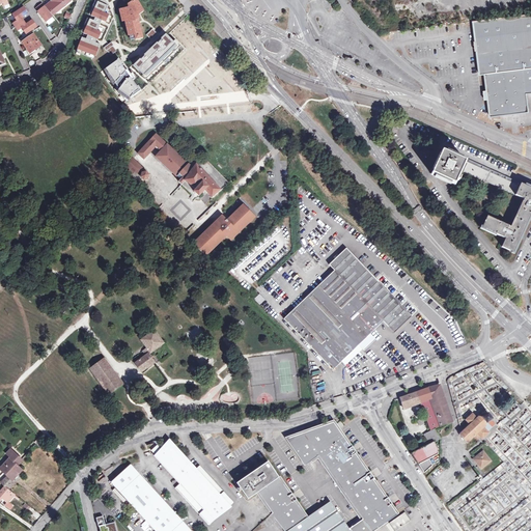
[(50,0),(52,2),(47,6),(54,16),(71,2),(68,0),(50,0)]
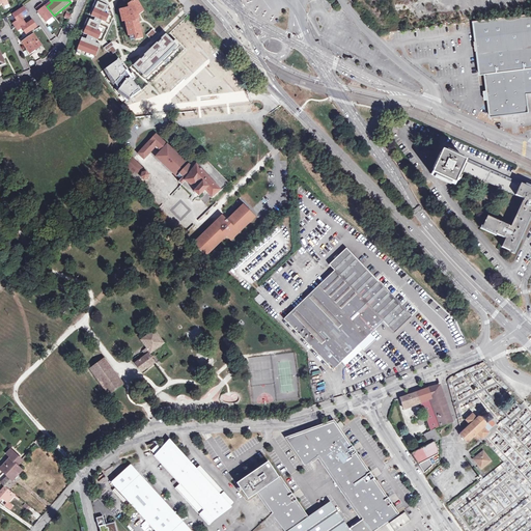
[(109,4),(105,0),(98,0),(98,1),(91,15),(95,17),(93,20),(89,19),(83,33),(88,34),(86,38),(82,37),(78,49),(96,56),(100,45),(95,43),(98,39),(98,30),(102,20),(106,22),(109,15),(105,12),(109,4)]
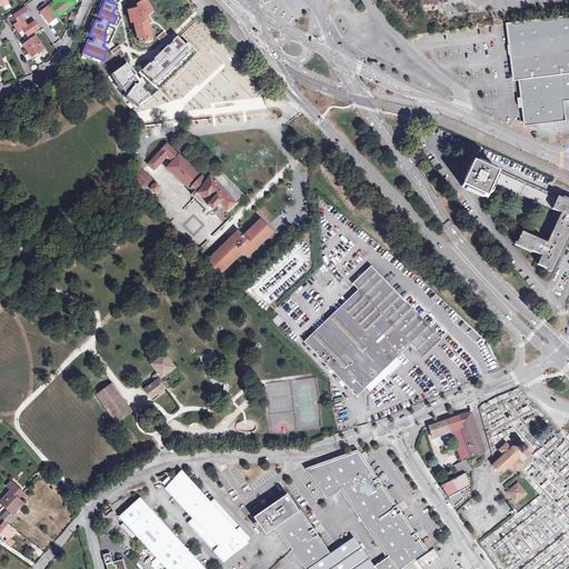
[(128,9),(131,23),(133,22),(138,38),(139,37),(140,41),(153,41),(148,21),(149,21),(149,20),(150,20),(150,19),(149,19),(149,18),(148,17),(153,12),(147,0),(142,0),(138,3),(138,8),(128,9)]
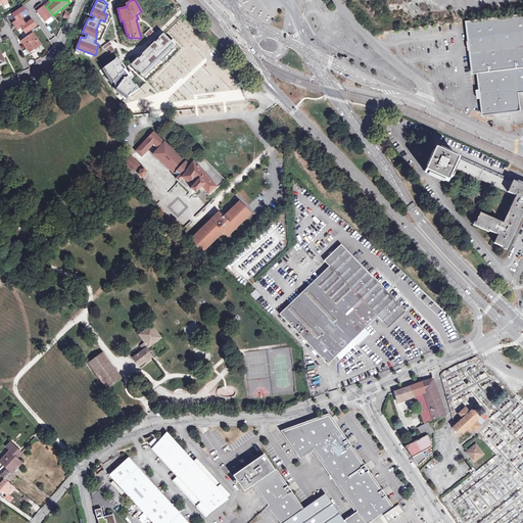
[(42,5),(36,9),(39,12),(38,12),(46,22),(52,17),(42,5)]
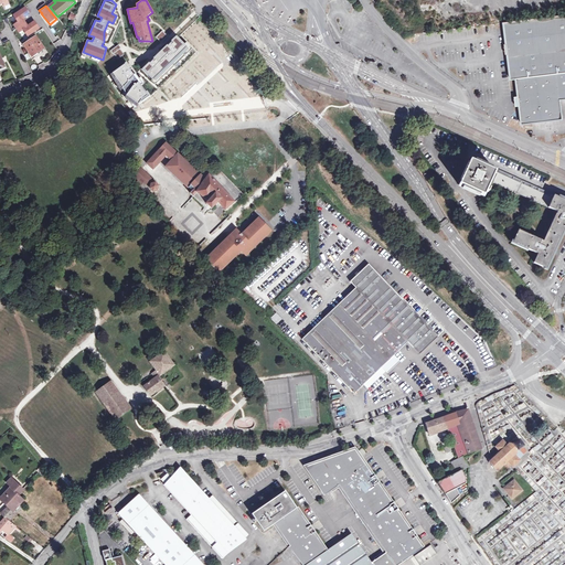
[(25,9),(14,17),(19,23),(14,25),(17,30),(25,23),(23,20),(30,16),(25,9)]
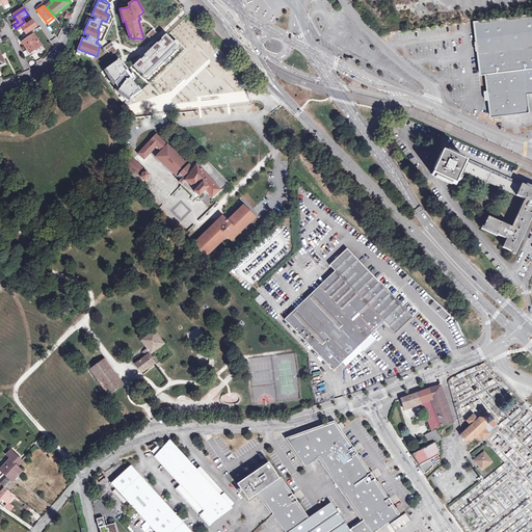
[(531,14),(474,21),(475,31),(476,42),(475,42),(475,47),(476,52),(477,51),(479,64),(480,75),(485,75),(487,91),(484,91),(485,96),(485,101),(488,100),(489,108),(490,117),(530,112),(527,94),(531,92),(531,14)]
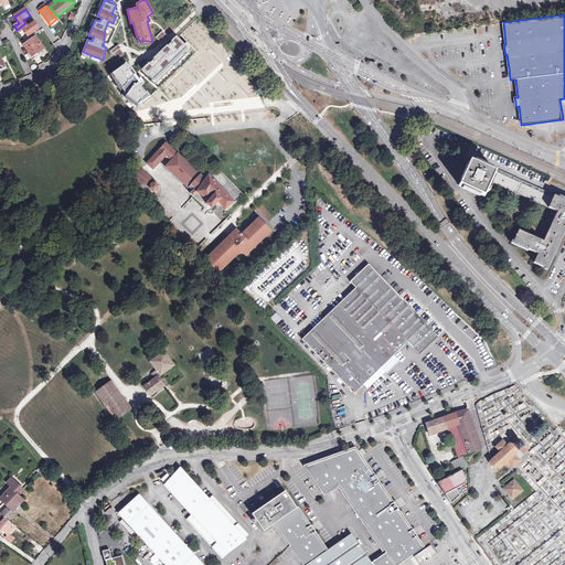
[(25,23),(17,30),(19,33),(23,31),(28,38),(40,30),(34,22),(28,28),(25,23)]
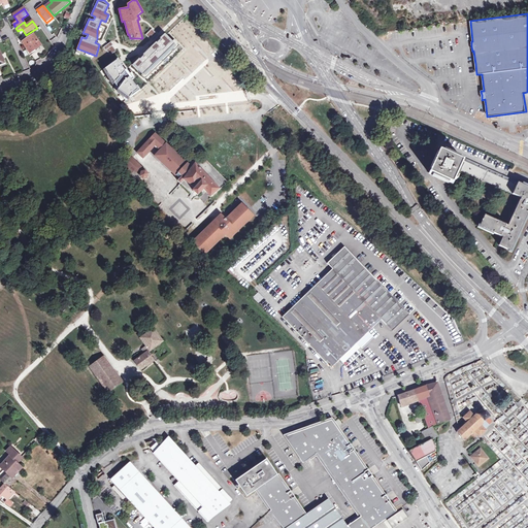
[(143,73),(174,43),(165,33),(134,64),(143,73)]
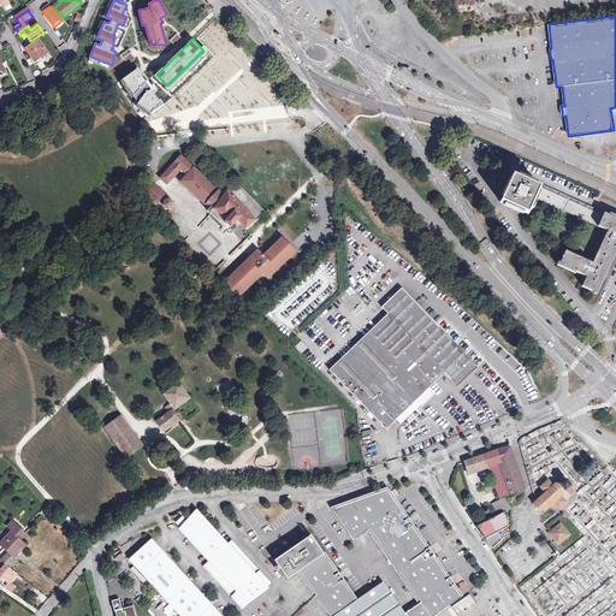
[(35,61),(48,53),(40,40),(27,48),(35,61)]
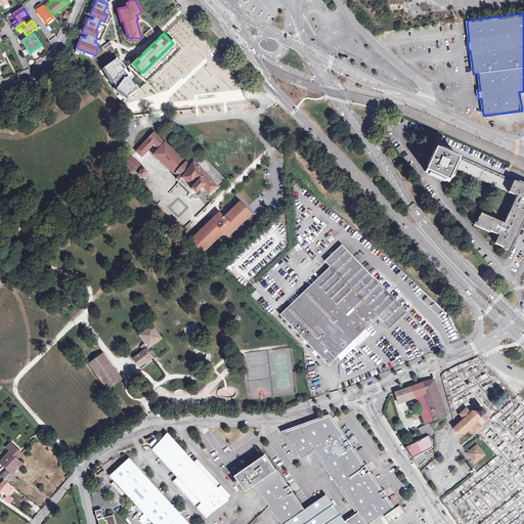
[(108,55),(115,50),(112,45),(104,50),(108,55)]
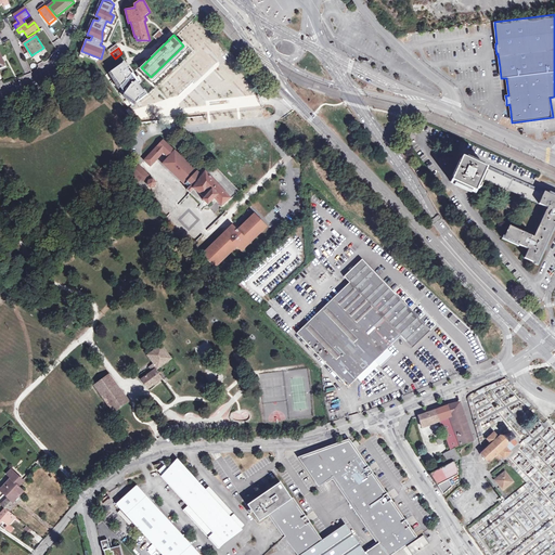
[(139,98),(146,93),(125,61),(108,73),(118,89),(120,86),(126,92),(124,93),(136,101),(139,98)]
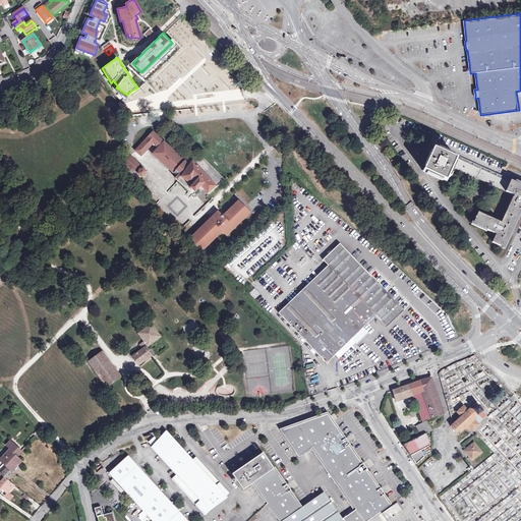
[(174,152),(153,132),(135,151),(141,156),(148,149),(175,174),(175,173),(185,162),(174,152)]
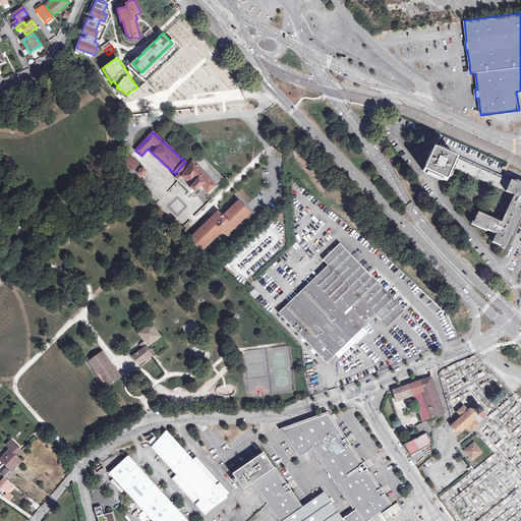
[(452,167),(455,160),(436,151),(426,170),(446,178),(452,167)]
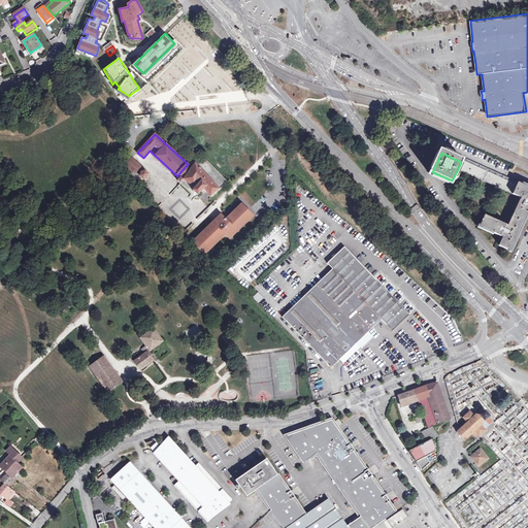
[(190,166),(188,164),(177,175),(179,177),(177,180),(180,184),(186,189),(192,194),(189,197),(189,196),(188,197),(188,198),(188,199),(189,199),(189,200),(190,200),(190,201),(191,201),(192,201),(193,200),(195,199),(196,199),(197,199),(198,199),(199,199),(200,199),(200,198),(206,192),(210,197),(220,189),(228,183),(203,157),(200,159),(198,157),(195,159),(198,162),(195,164),(193,162),(190,166)]
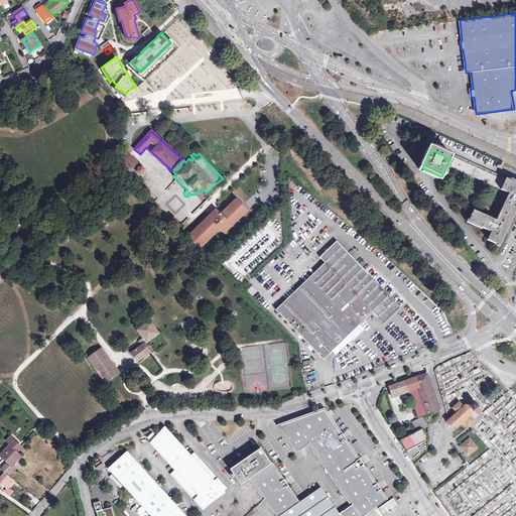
[(144,169),(129,154),(123,160),(127,164),(125,166),(128,169),(132,165),(140,173),(143,174),(143,173),(144,169)]
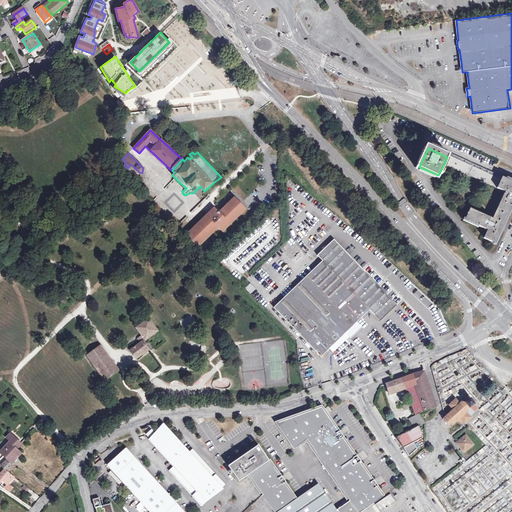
[(444,164),(506,192),(511,181),(502,177),(501,179),(450,155),(449,158),(447,157),(444,164)]
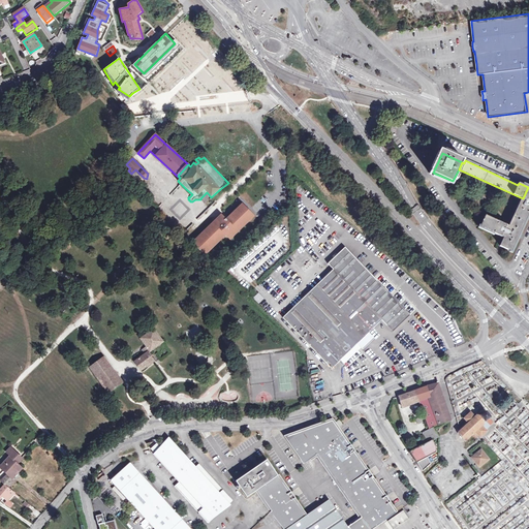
[(528,187),(523,198),(509,226),(486,215),(480,227),(504,238),(500,246),(511,251),(528,213),(528,187)]
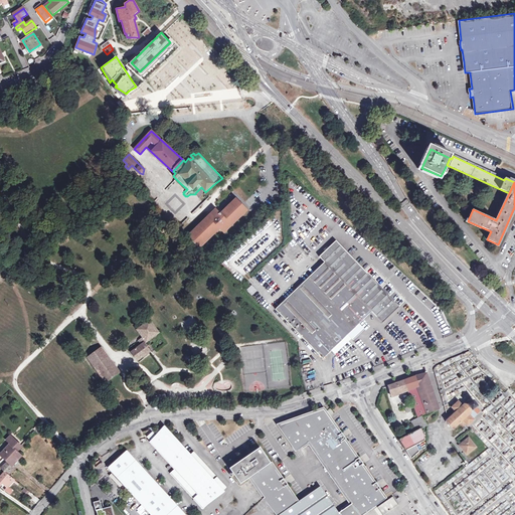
[(247,212),(236,201),(220,216),(216,211),(187,238),(199,249),(217,232),(217,231),(219,229),(224,234),(247,212)]
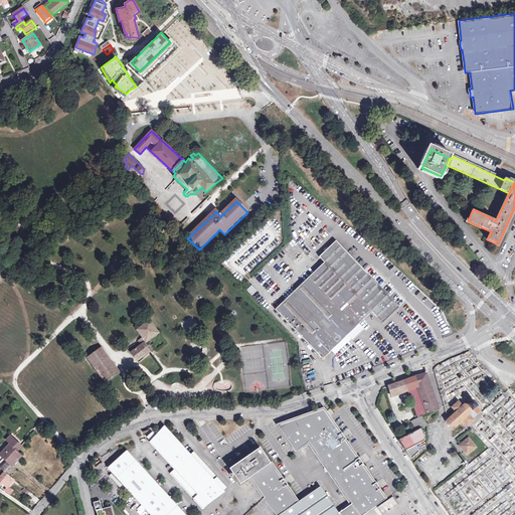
[(264,212),(261,209),(253,216),(255,219),(264,212)]
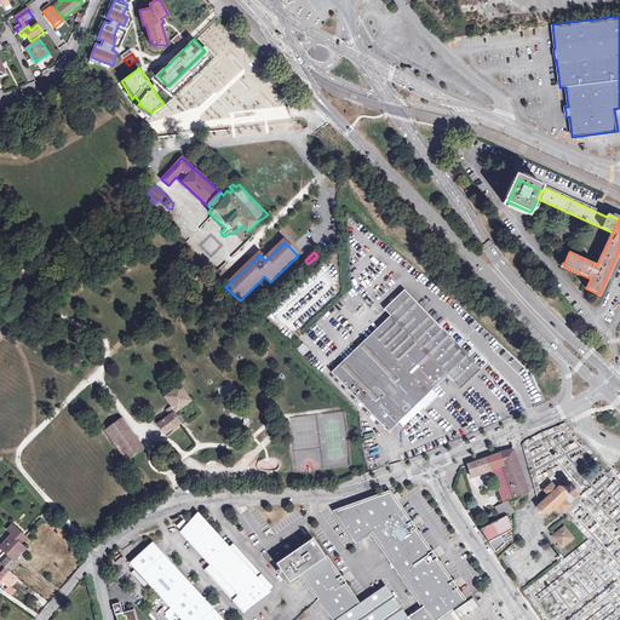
[(214,263),(208,270),(214,276),(220,269),(214,263)]
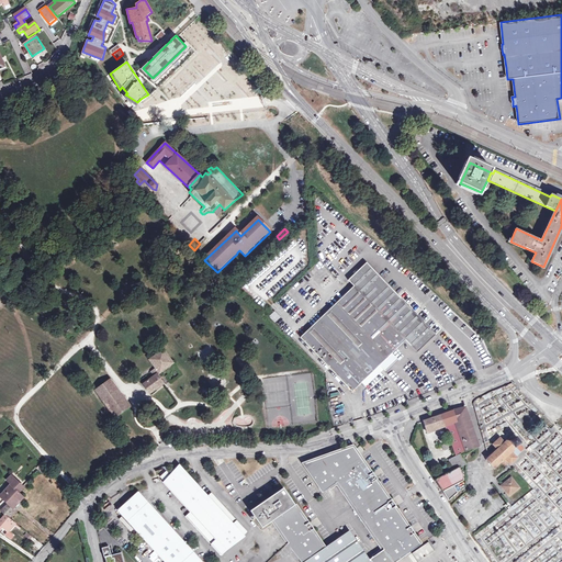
[(356,289),(302,340),(353,395),(407,344),(419,356),(437,338),(426,326),(426,321),(419,313),(415,314),(368,266),(350,283),(356,289)]
